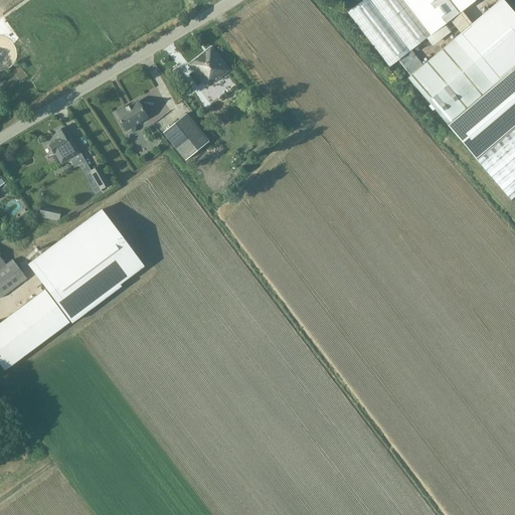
[(362,0),(345,13),(387,68),(397,60),(410,51),(477,0),(362,0)]
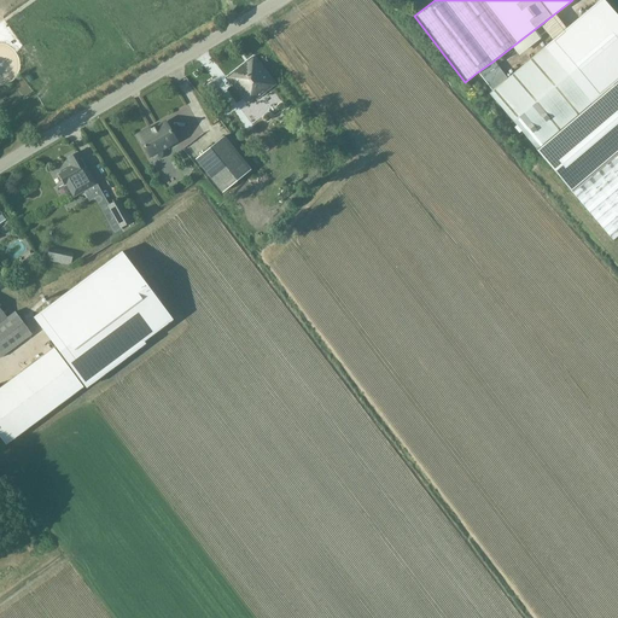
[(493,62),(477,73),(491,92),(489,94),(537,152),(617,83),(617,18),(602,0),(600,0),(507,80),(493,62)]
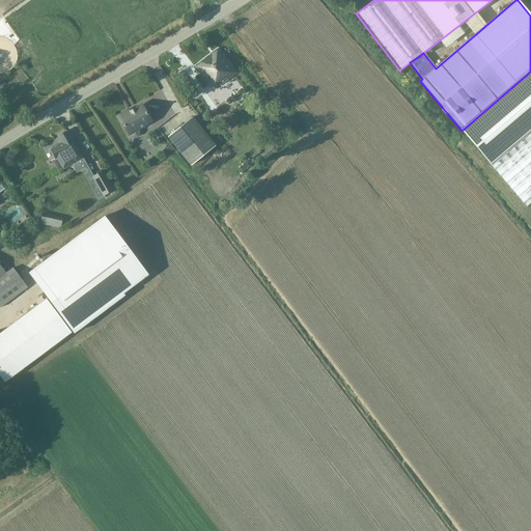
[(236,74),(217,50),(194,67),(212,89),(217,85),(219,87),(236,74)]
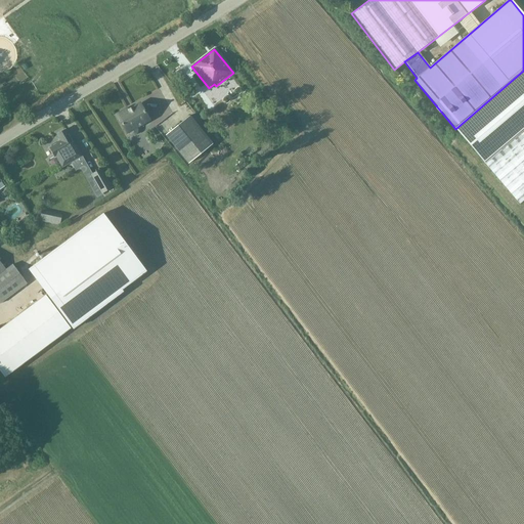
[(523,71),(455,129),(519,204),(523,200),(523,71)]
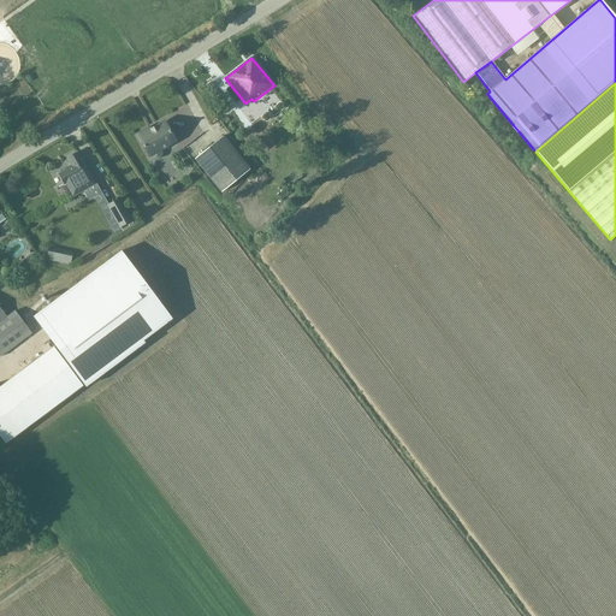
[(160,149),(175,141),(164,122),(150,130),(149,128),(136,135),(148,157),(150,155),(152,158),(154,159),(158,159),(160,158),(161,155),(161,152),(160,149)]
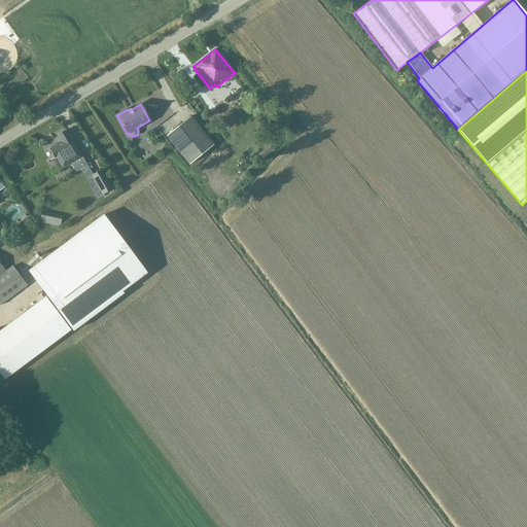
[(189,165),(213,145),(190,116),(167,136),(189,165)]
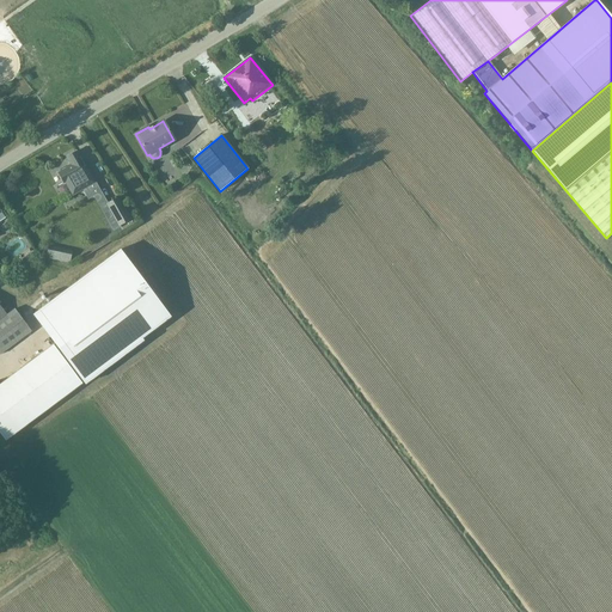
[(261,152),(267,147),(261,139),(255,144),(261,152)]
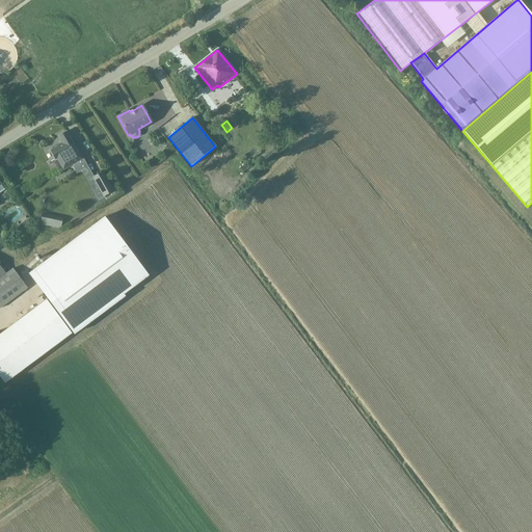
[(61,166),(80,156),(65,131),(57,136),(61,143),(58,145),(57,144),(52,148),(53,149),(50,151),(54,159),(56,158),(61,166)]
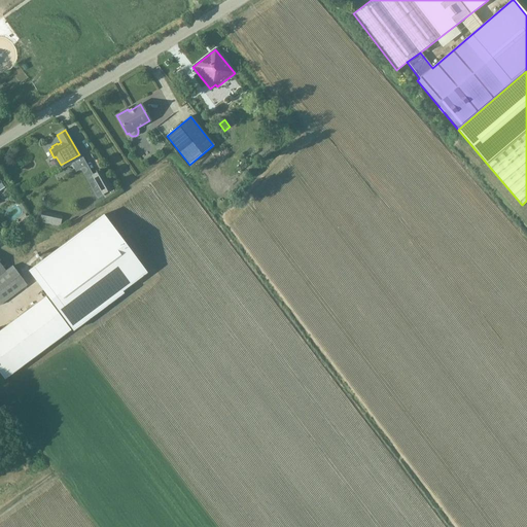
[(102,196),(112,189),(101,170),(94,173),(91,175),(102,196)]
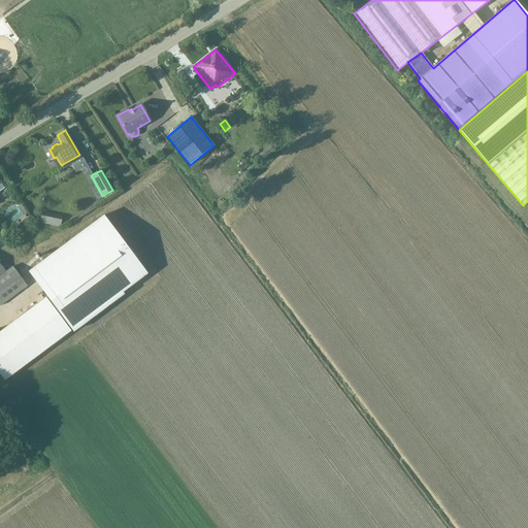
[(11,203),(15,211),(25,206),(21,199),(11,203)]
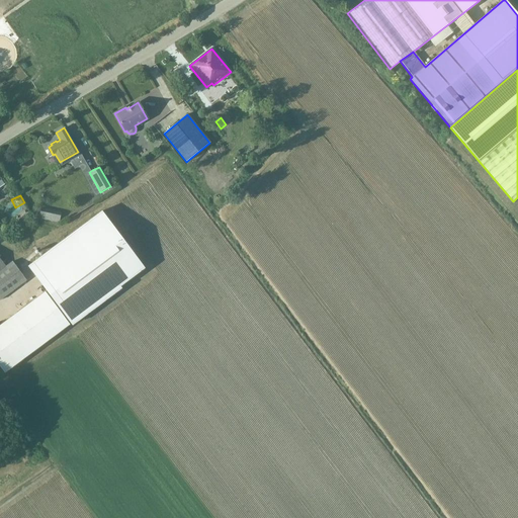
[(60,211),(40,208),(38,219),(58,222),(60,211)]
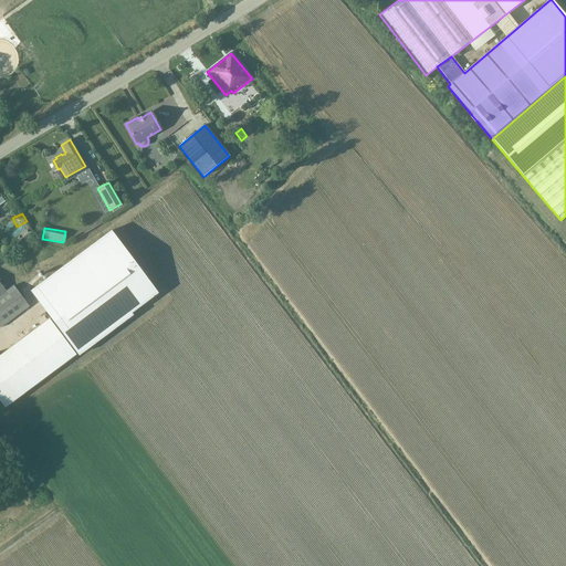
[(109,229),(30,289),(51,317),(48,320),(52,326),(53,327),(56,325),(77,353),(157,293),(109,229)]
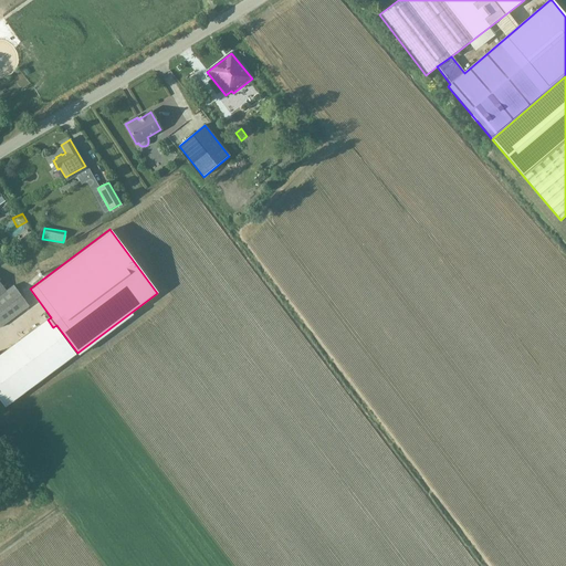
[(19,239),(23,245),(31,241),(28,234),(19,239)]
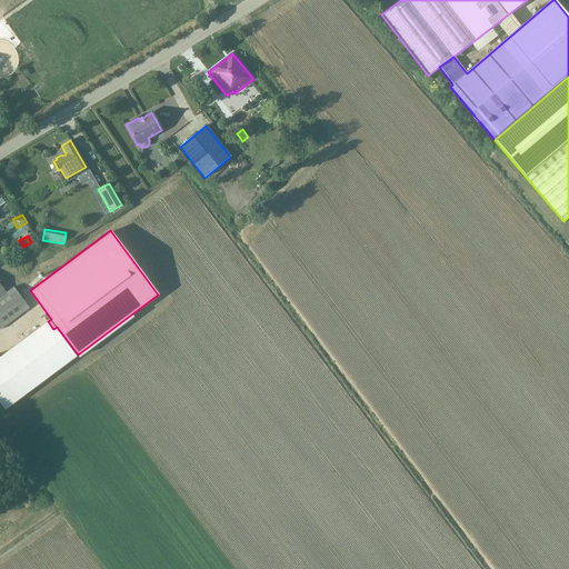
[(48,321),(0,357),(0,402),(5,409),(75,357),(53,329),(52,328),(48,321)]
